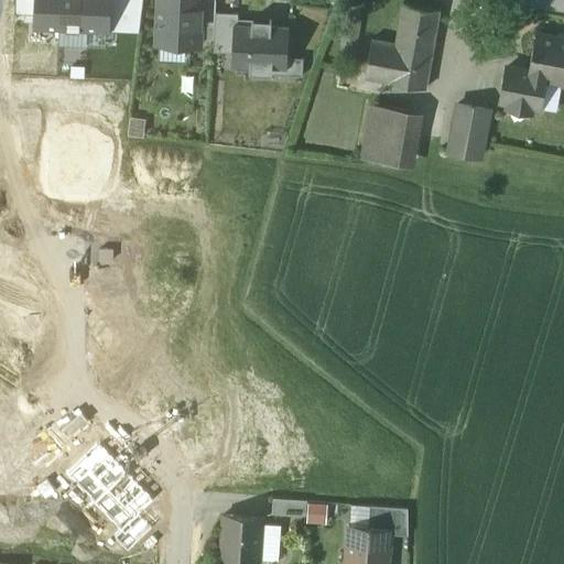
[(35,0),(35,25),(60,26),(60,0),(35,0)]
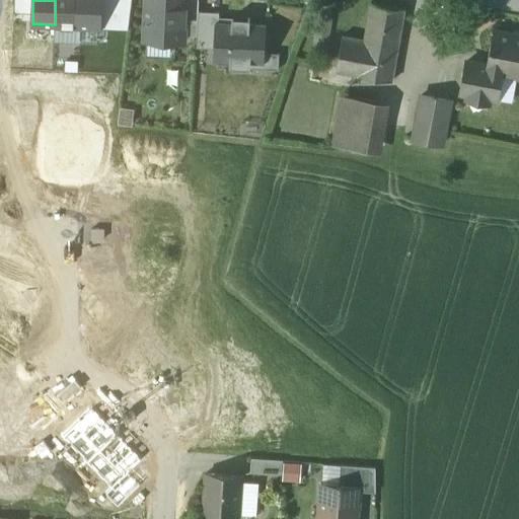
[(55,0),(55,24),(80,25),(81,0),(55,0)]
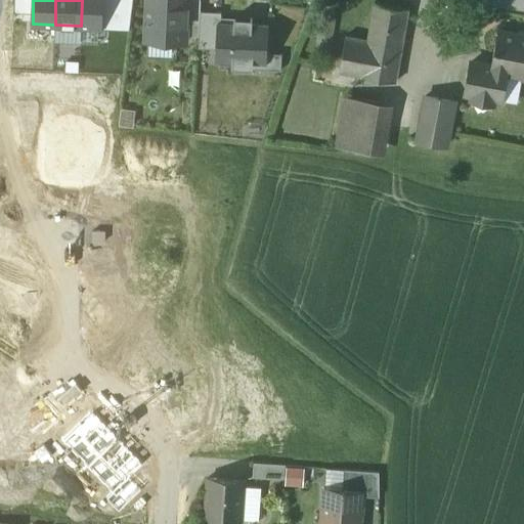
[(82,0),(81,26),(102,27),(103,0),(82,0)]
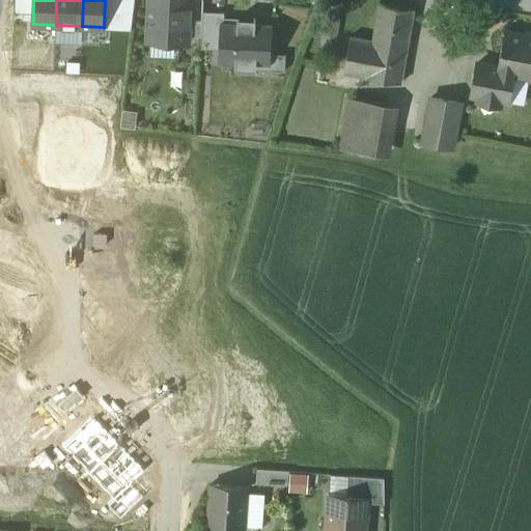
[(148,0),(147,42),(188,44),(189,36),(190,0),(148,0)]
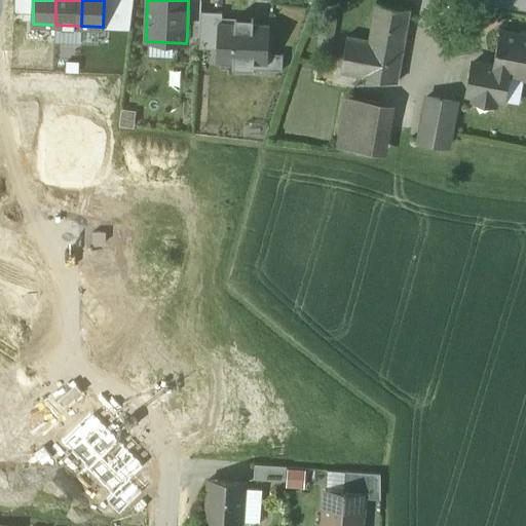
[(188,0),(187,36),(199,37),(200,11),(200,0),(188,0)]
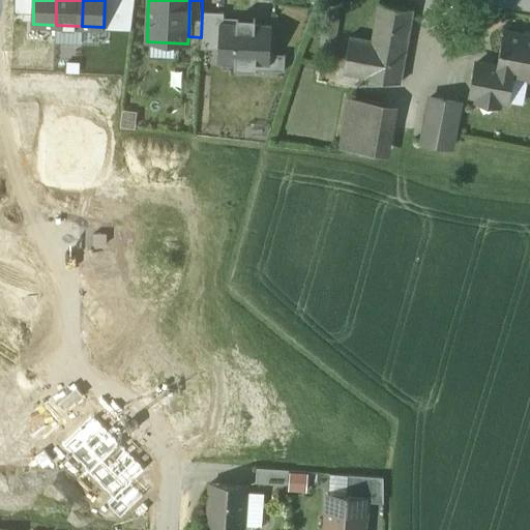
[(413,10),(379,4),(372,42),(350,38),(343,75),(401,85),(413,10)]
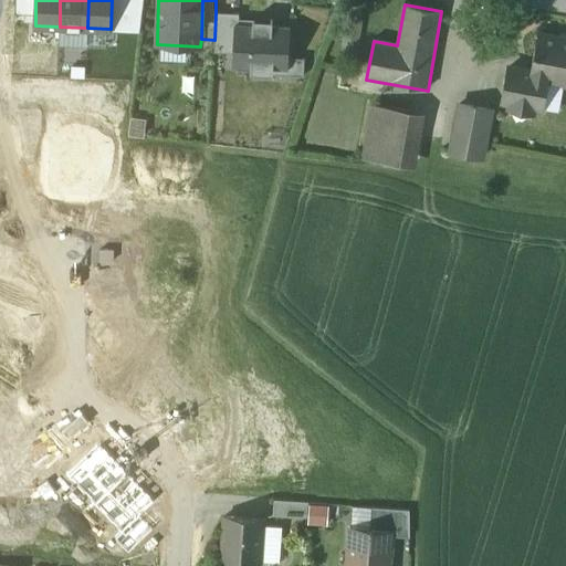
[(239,13),(216,12),(215,40),(213,52),(233,53),(234,24),(238,25),(239,13)]
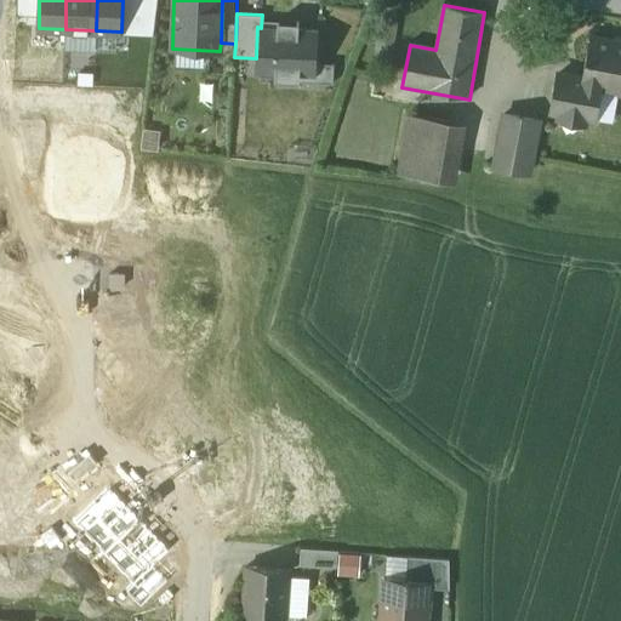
[(256,58),(255,74),(274,74),(274,83),(300,84),(300,75),(315,77),(318,30),(298,29),(300,24),(279,23),(279,28),(261,28),(257,27),(256,58)]
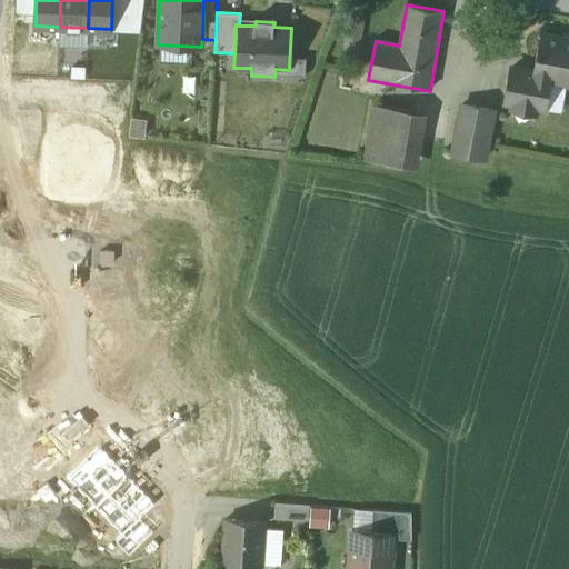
[(568,40),(541,35),(533,72),(512,69),(506,103),(545,111),(550,82),(567,85),(566,88),(568,88),(568,40)]
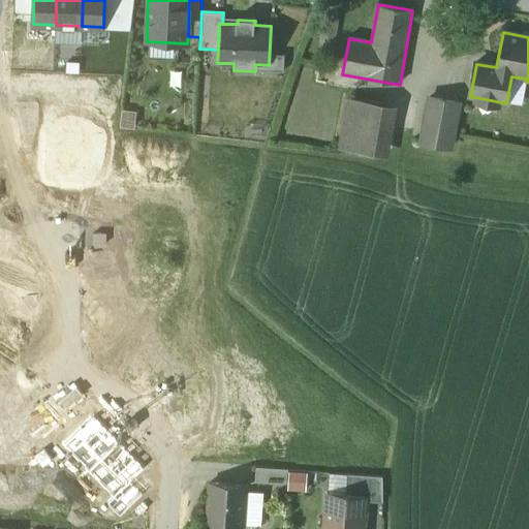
[(383,105),(347,98),(338,149),(374,156),(383,105)]
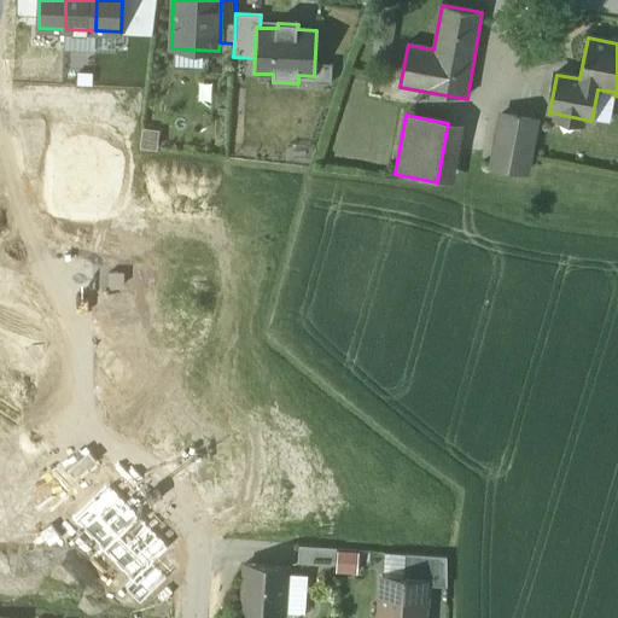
[(536,122),(502,115),(491,167),(526,174),(536,122)]
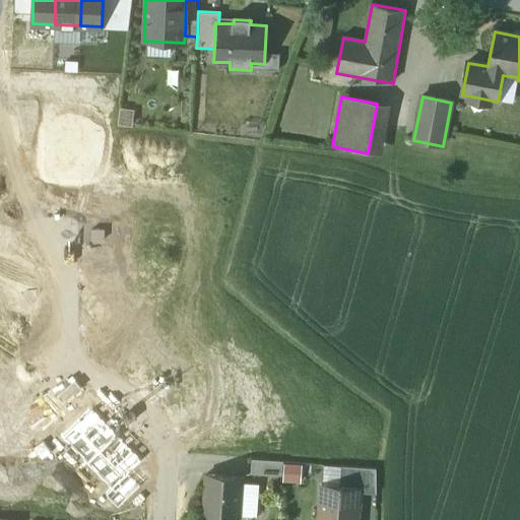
[(282,462),(252,459),(251,473),(281,476),(282,462)]
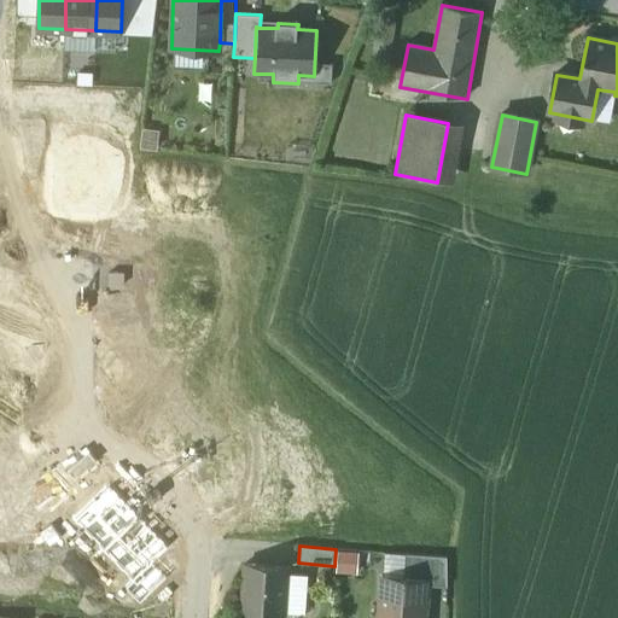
[(448,557),(406,554),(404,579),(426,581),(426,586),(448,587),(448,557)]
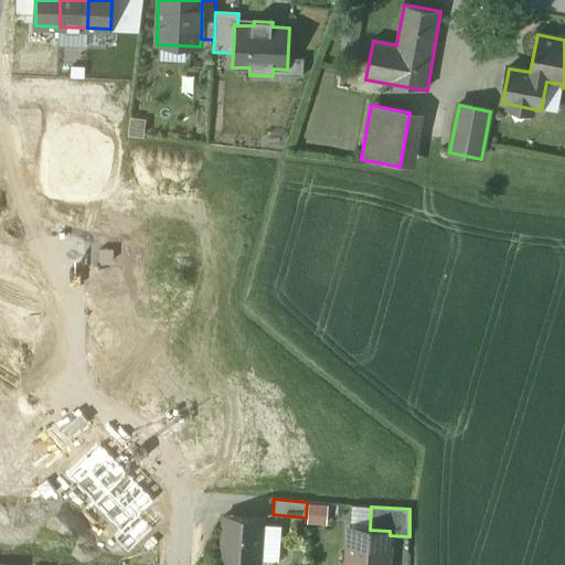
[(263,518),(225,515),(222,561),(259,563),(263,518)]
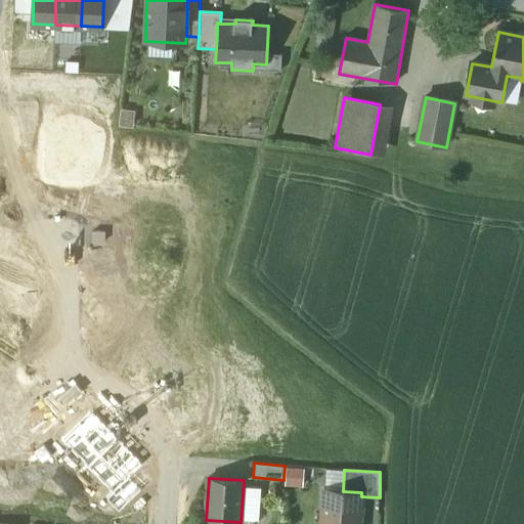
[(343,491),(324,489),(321,523),(359,523),(361,496),(361,492),(343,491)]
